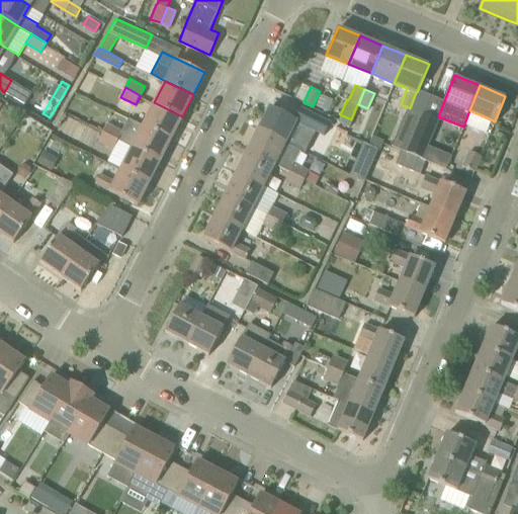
[(321,93),(316,104),(329,108),(333,97),(321,93)]
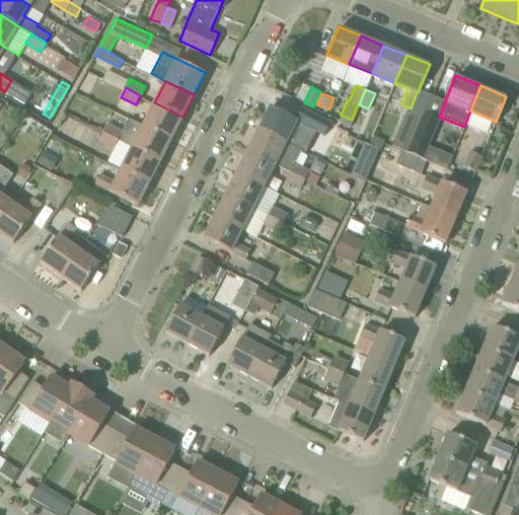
[(154,102),(143,125),(171,138),(182,117),(154,102)]
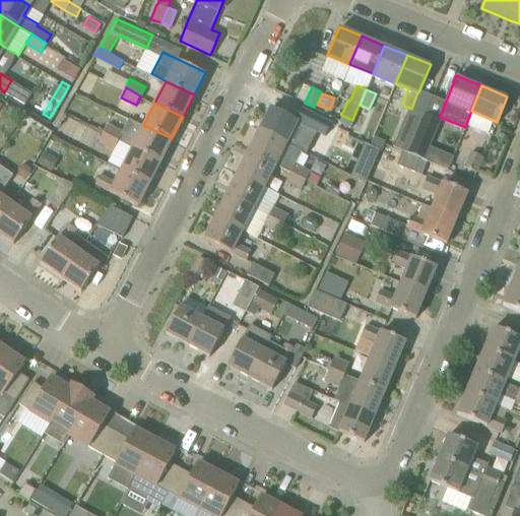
[(260,127),(287,141),(294,128),(308,135),(313,127),(298,119),(271,106),(260,127)]
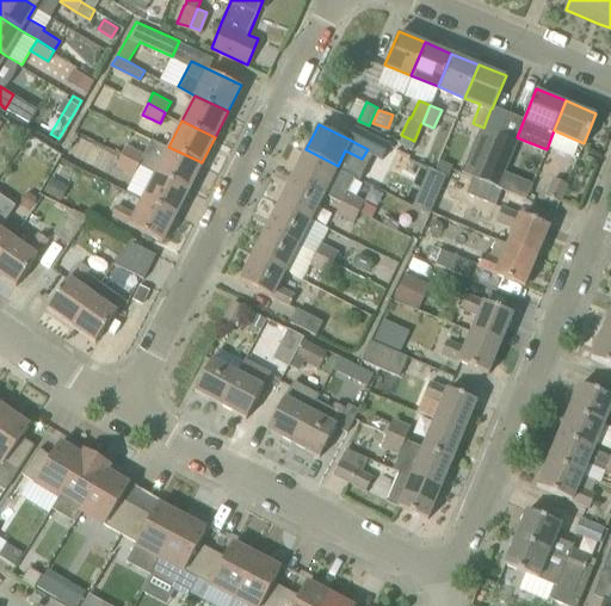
[(499,134),(483,128),(481,127),(462,169),(474,174),(480,178),(491,152),(499,134)]
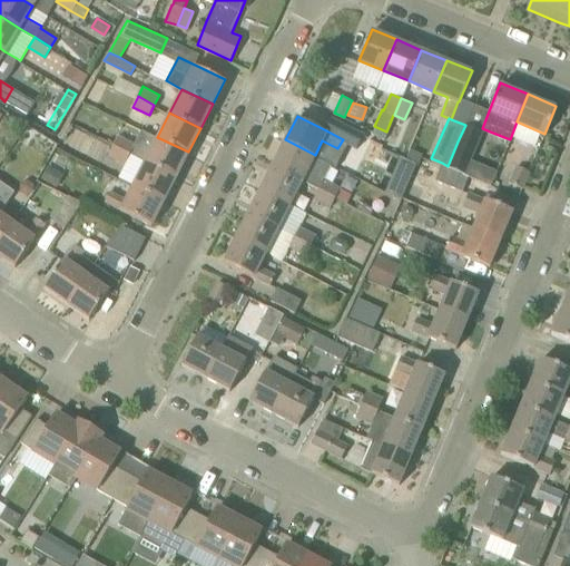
[(473,147),(480,132),(465,125),(458,142),(448,166),(462,172),(473,147)]
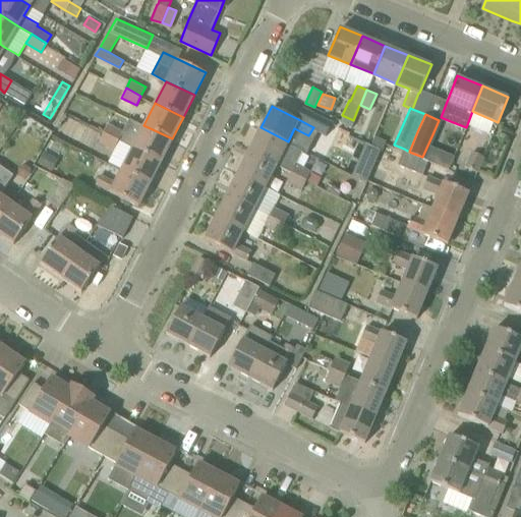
[(161,161),(172,138),(143,125),(129,117),(123,129),(110,122),(105,131),(119,139),(132,147),(161,161)]
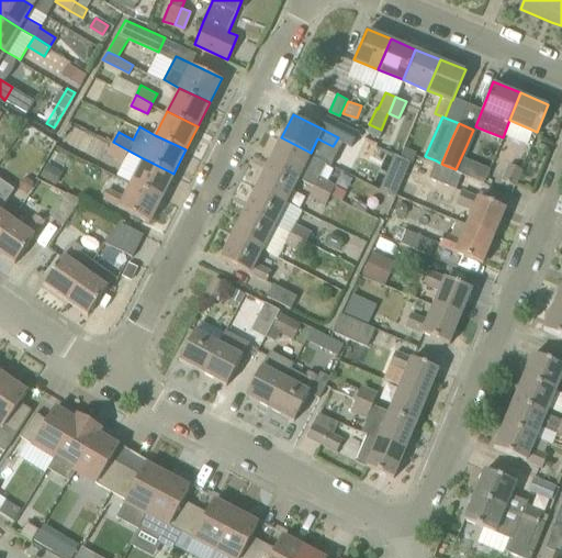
[(372,153),(377,138),(350,130),(346,143),(372,153)]
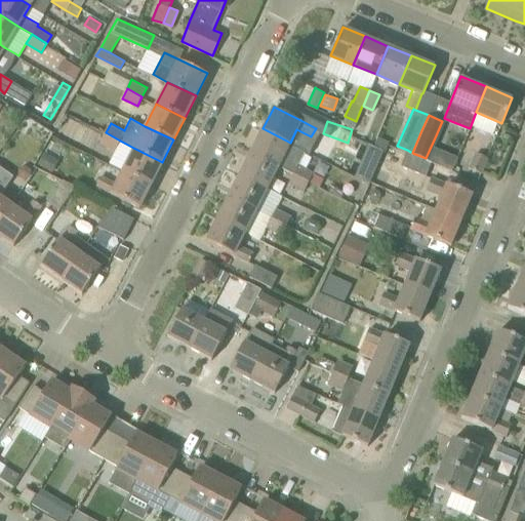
[(279,165),(290,143),(263,128),(251,151),(279,165)]
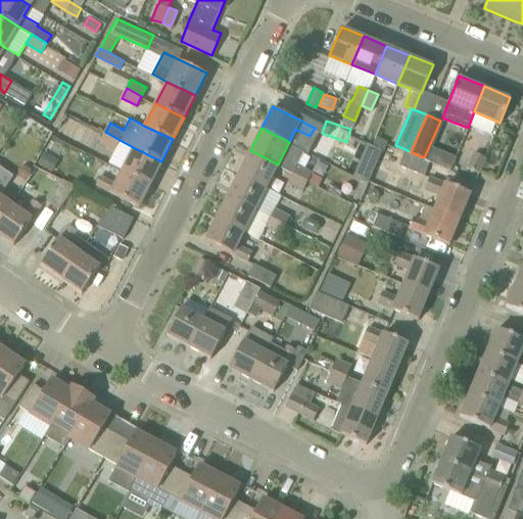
[(114,149),(120,140),(105,132),(100,141),(114,149)]
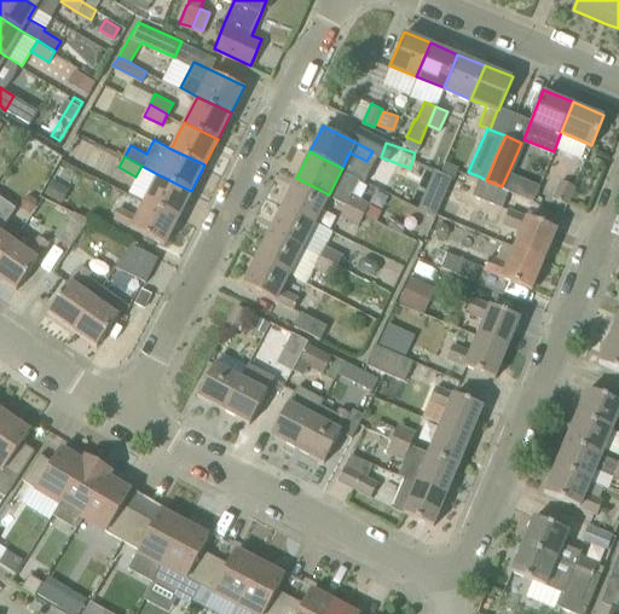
[(457,166),(446,161),(441,171),(453,175),(457,166)]
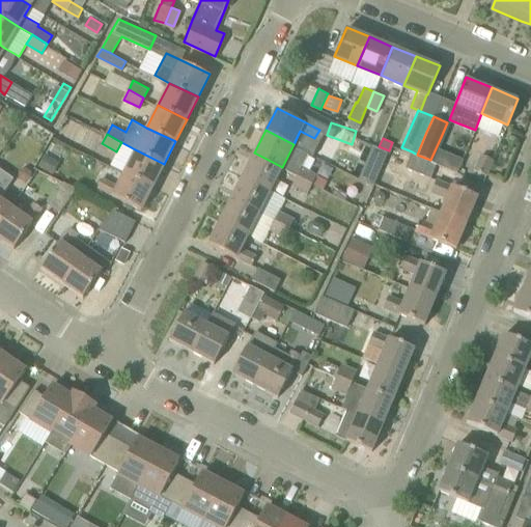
[(164,164),(135,149),(123,172),(152,187),(164,164)]
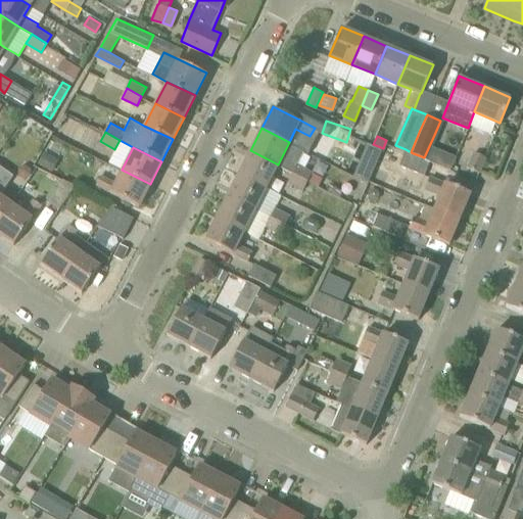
[(37,162),(48,169),(55,155),(44,149),(37,162)]
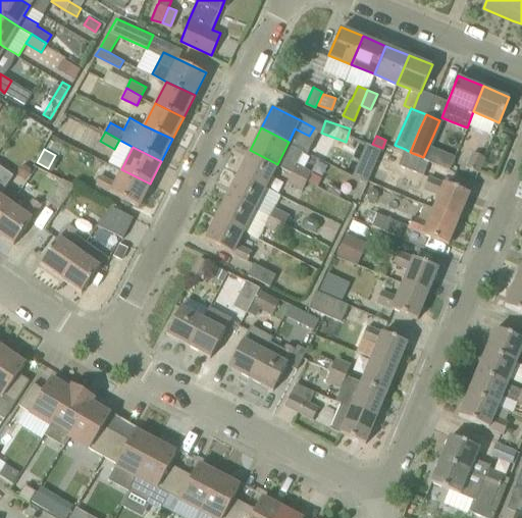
[(429,160),(423,157),(410,152),(405,149),(399,162),(423,173),(429,160)]
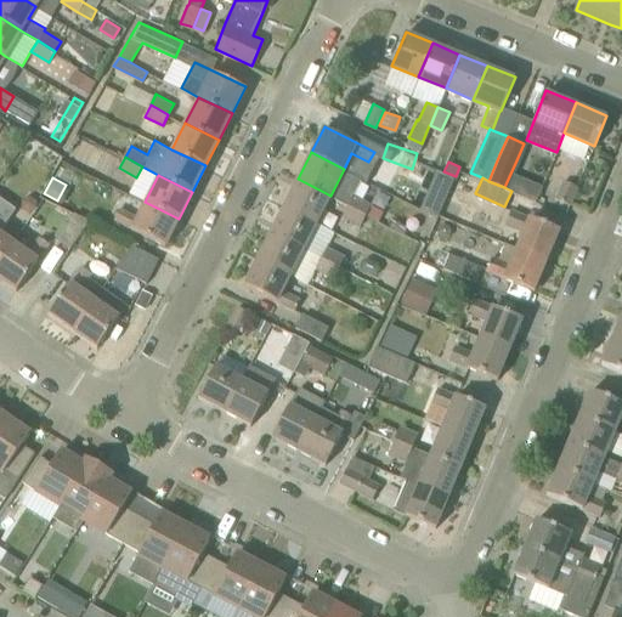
[(284,205),(317,221),(331,196),(298,179),(284,205)]
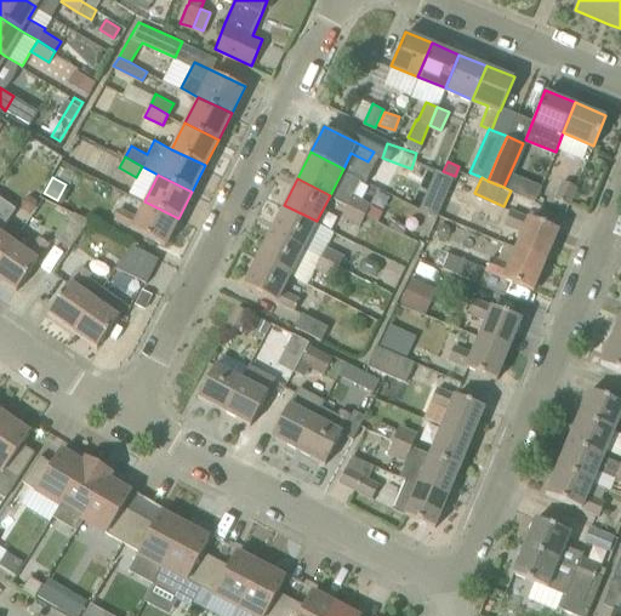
[(569,203),(576,184),(562,178),(553,197),(569,203)]
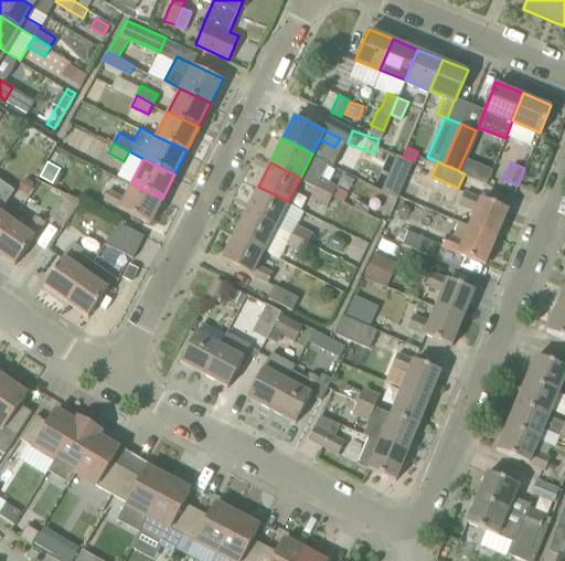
[(484,165),(478,179),(487,183),(493,168),(484,165)]
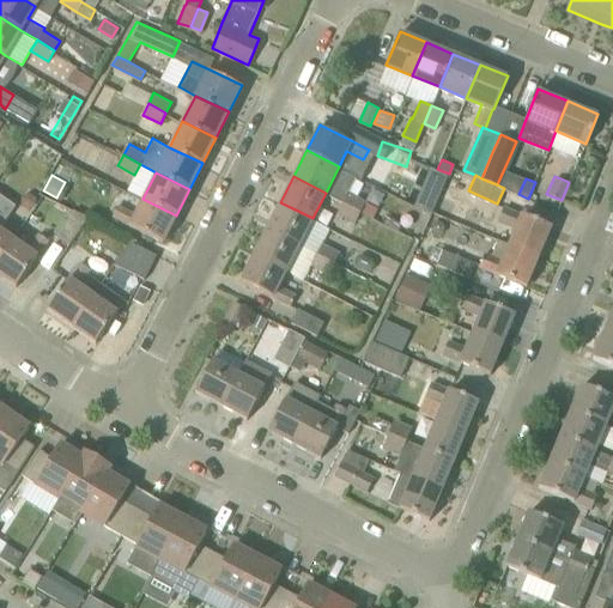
[(343,201),(360,211),(365,200),(347,190),(343,201)]
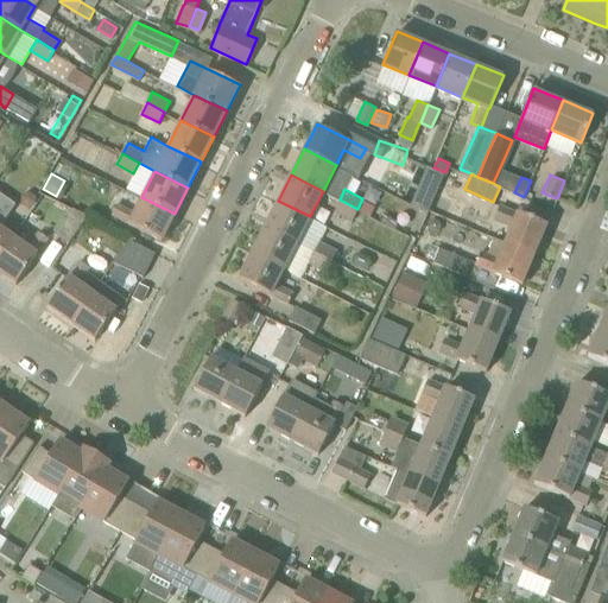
[(0,254),(13,236),(0,226),(0,224),(11,210),(16,203),(0,191),(0,254)]
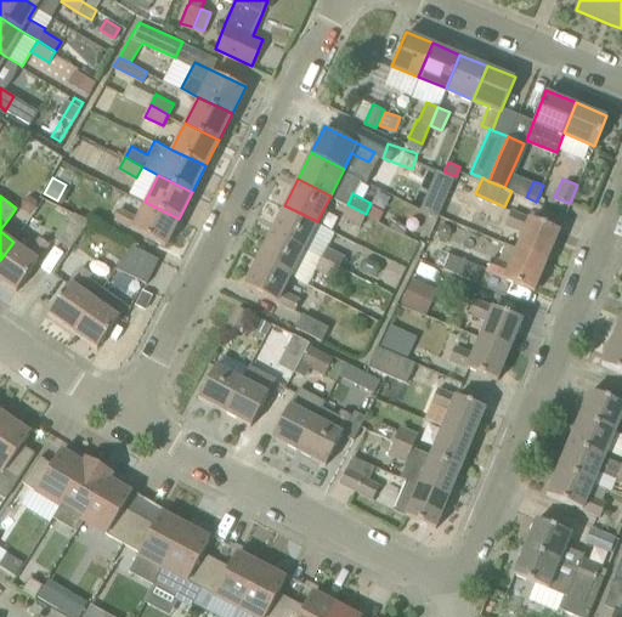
[(133,227),(165,244),(179,219),(145,202),(137,216),(120,208),(114,218),(133,227)]
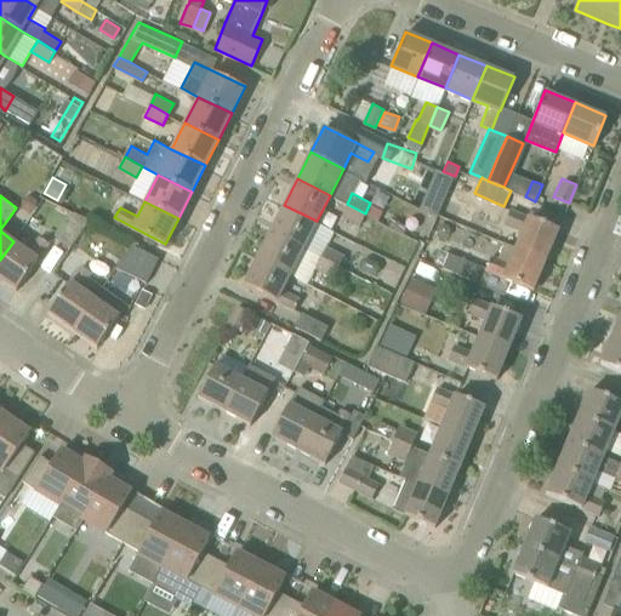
[(370,203),(365,212),(379,220),(383,209),(370,203)]
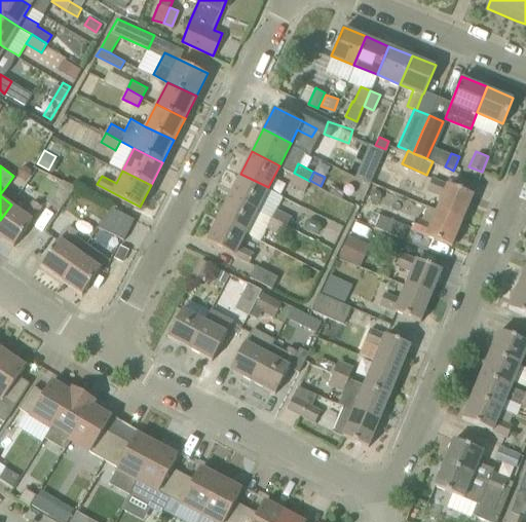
[(304,190),(309,181),(294,173),(289,182),(304,190)]
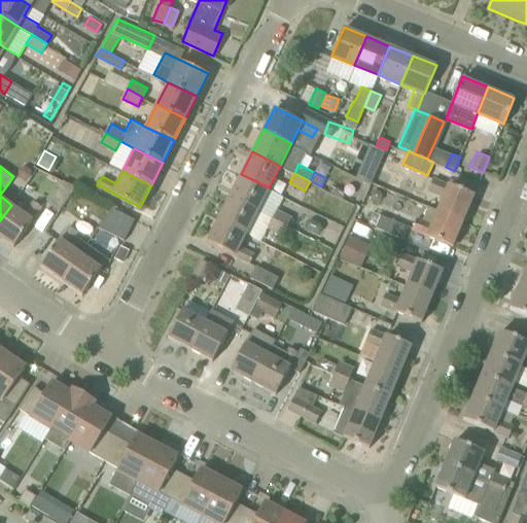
[(241,174),(230,196),(287,225),(292,216),(277,208),(283,195),(269,187),(241,174)]
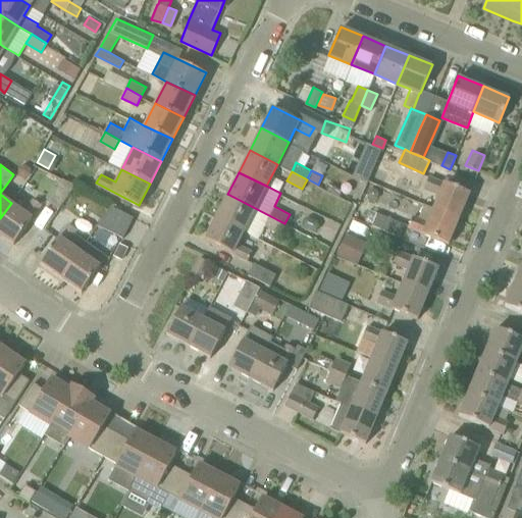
[(432,207),(459,217),(470,192),(429,175),(424,187),(438,193),(432,207)]
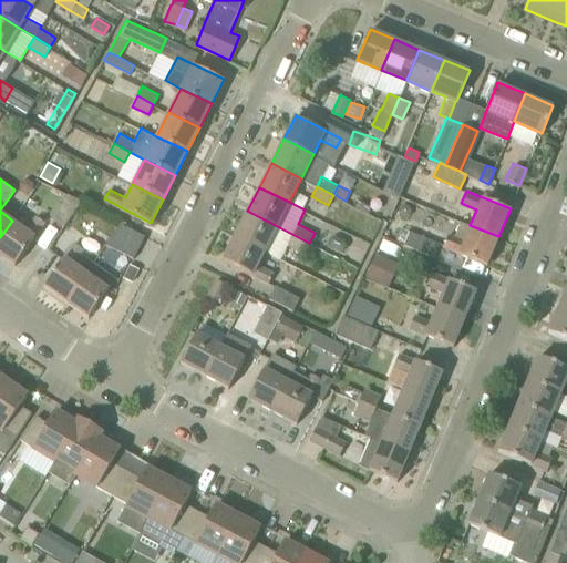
[(68,193),(52,216),(64,225),(81,201),(68,193)]
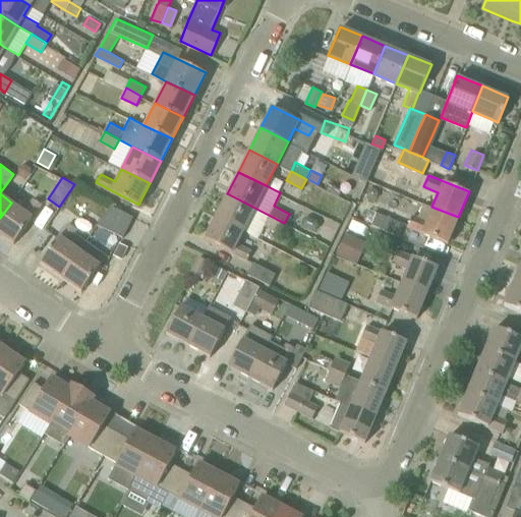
[(338,194),(339,193),(341,189),(330,182),(327,187),(327,188),(338,194)]
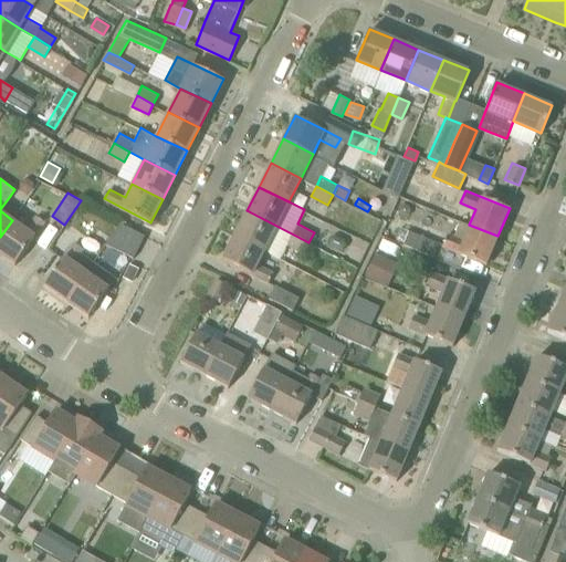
[(399,204),(397,208),(399,212),(404,215),(408,212),(410,208),(408,204),(404,201),(399,204)]
